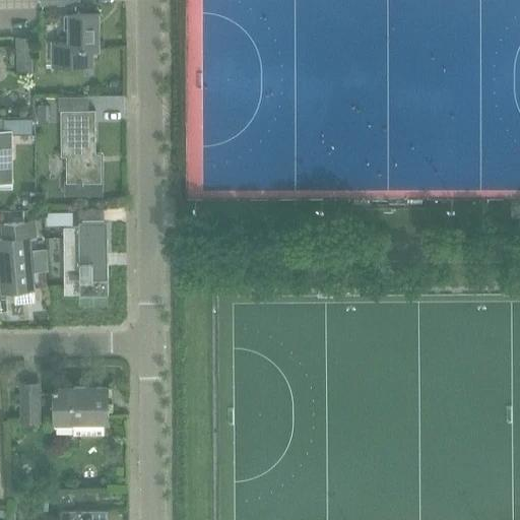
[(59,65),(70,65),(90,65),(90,64),(86,64),(86,49),(100,48),(100,13),(72,14),(72,4),(79,4),(79,0),(41,0),(41,5),(64,4),(64,28),(69,28),(70,42),(58,42),(59,65)]
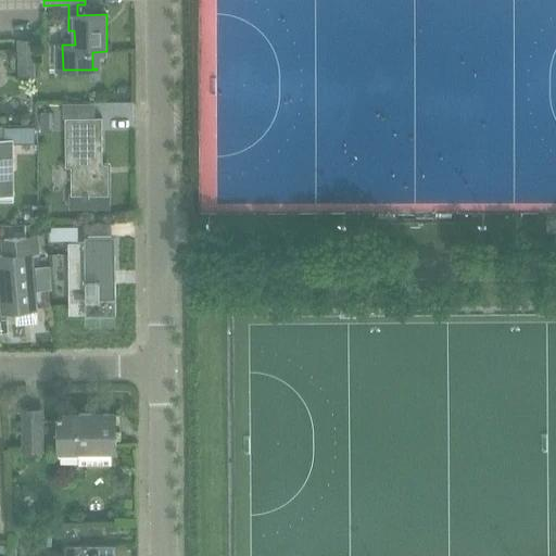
[(33,40),(19,40),(20,77),(35,77),(33,40)]
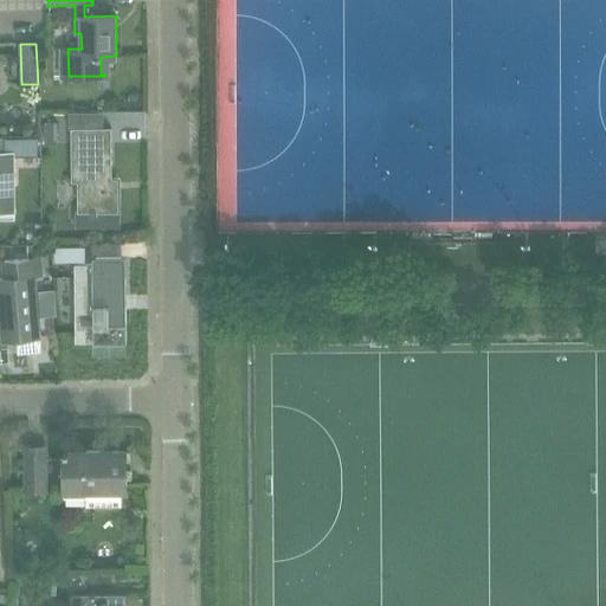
[(88,128),(71,128),(71,181),(77,181),(77,211),(77,225),(117,225),(116,192),(117,192),(117,191),(111,191),(111,179),(111,176),(111,128),(88,128)]
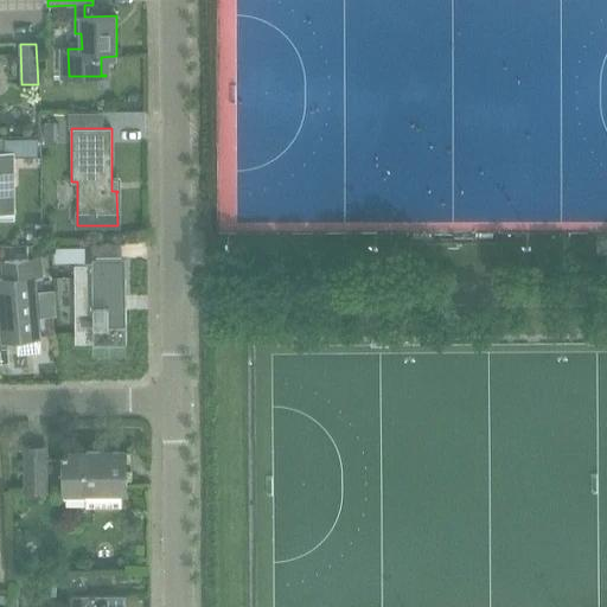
[(5,153),(0,153),(0,217),(13,218),(13,157),(38,157),(38,139),(6,140),(6,139),(5,139),(5,153)]
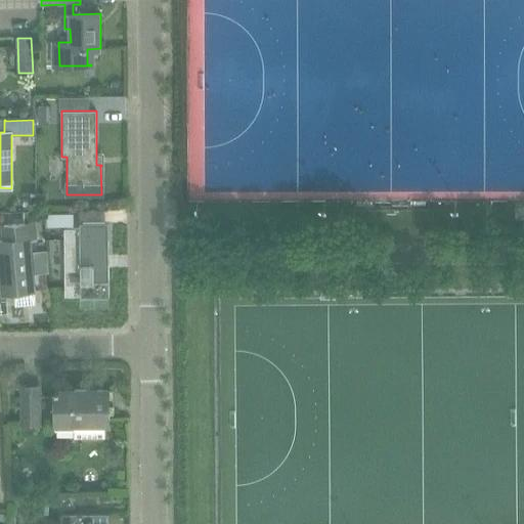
[(108,220),(80,220),(80,228),(64,228),(66,296),(98,296),(98,278),(110,278),(108,220)]
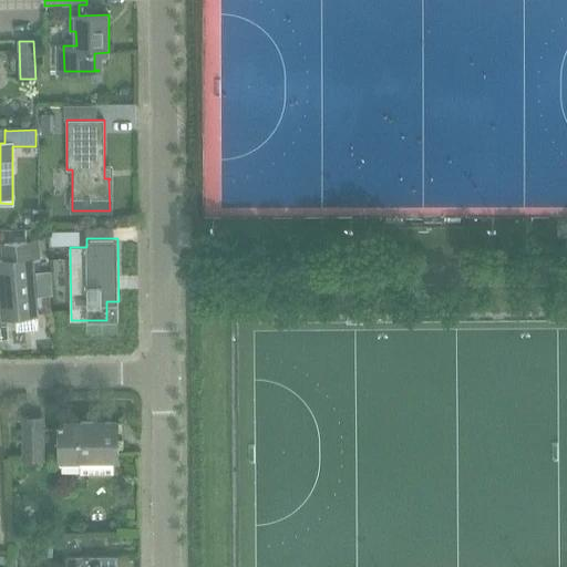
[(37,241),(24,243),(2,244),(4,260),(0,260),(0,288),(2,319),(16,318),(17,331),(37,329),(35,316),(37,316),(34,294),(31,259),(38,259),(37,241)]
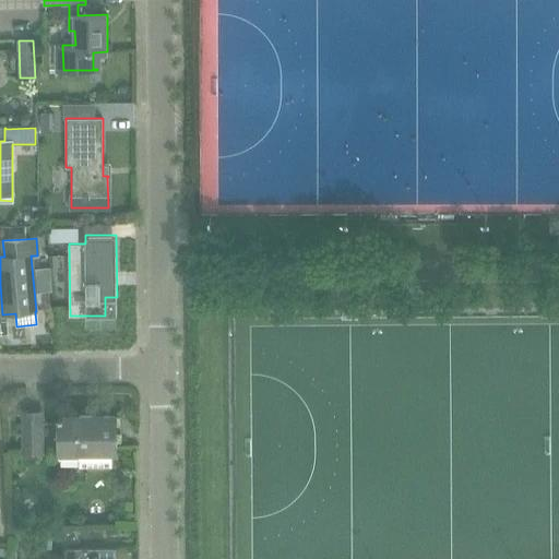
[(42,452),(42,412),(24,412),(24,452),(42,452)]
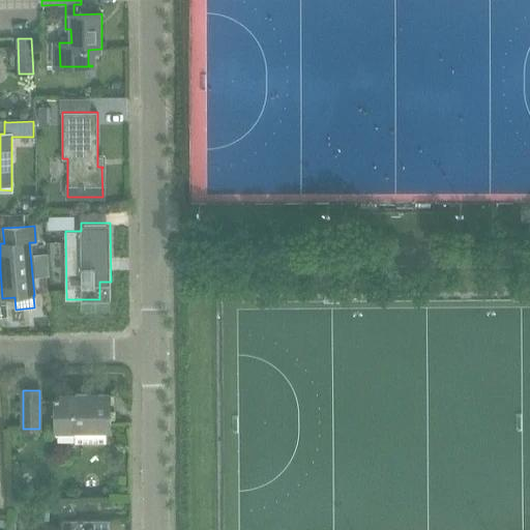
[(56,394),(56,415),(56,435),(76,435),(76,443),(106,443),(106,428),(110,428),(110,393),(56,394)]
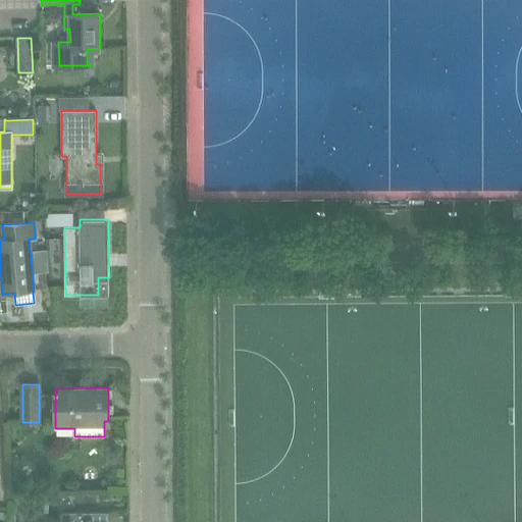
[(62,521),(33,521),(19,521),(18,521),(107,521),(108,512),(88,512),(62,512),(62,521)]
